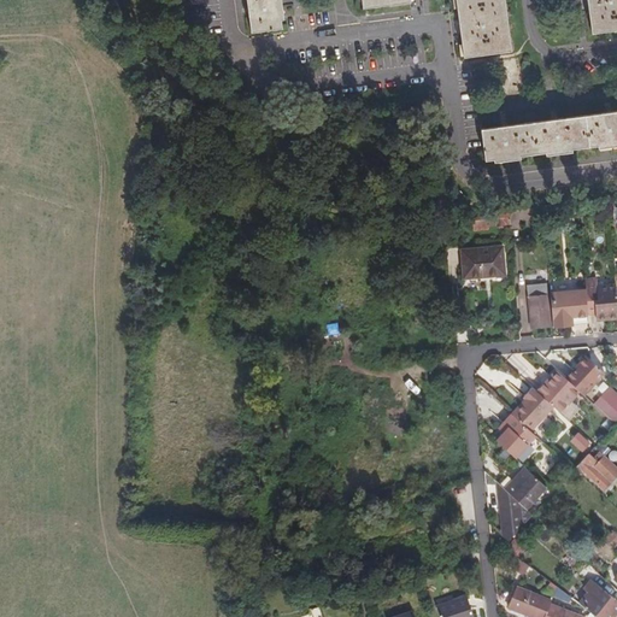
[(265,22),(251,0),(250,0),(254,31),(286,27),(285,19),(265,22)]
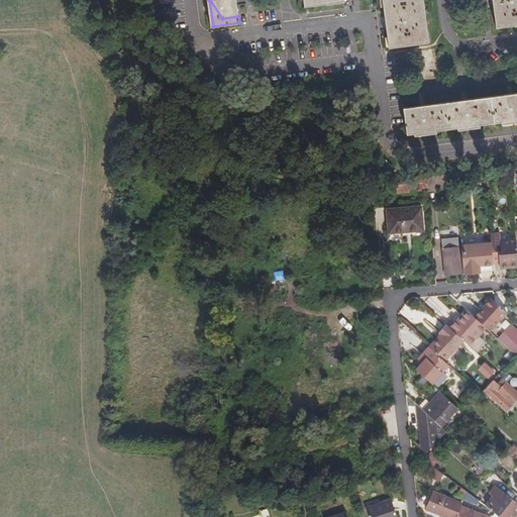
[(210,0),(222,18),(238,16),(236,0),(210,0)]
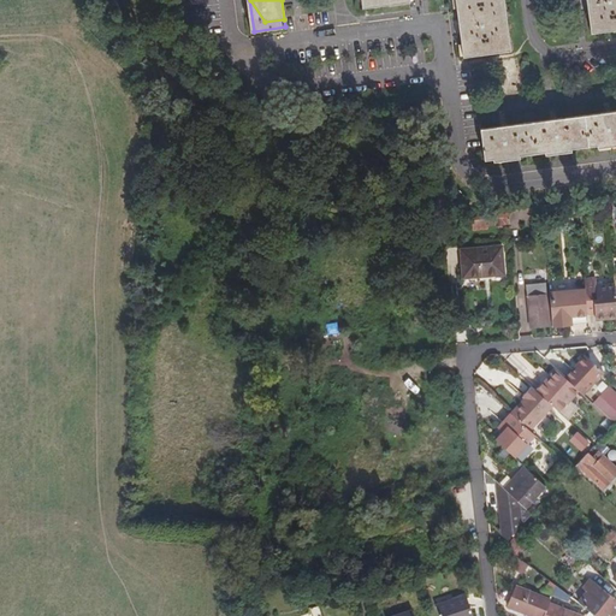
[(513,52),(505,0),(456,0),(465,58),(513,52)]
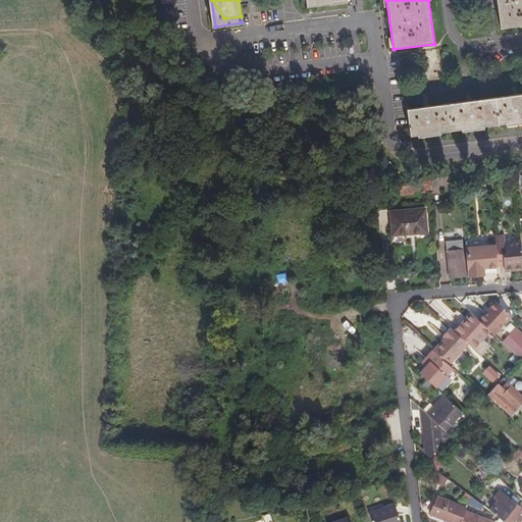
[(521,25),(521,0),(499,0),(503,29),(521,25)]
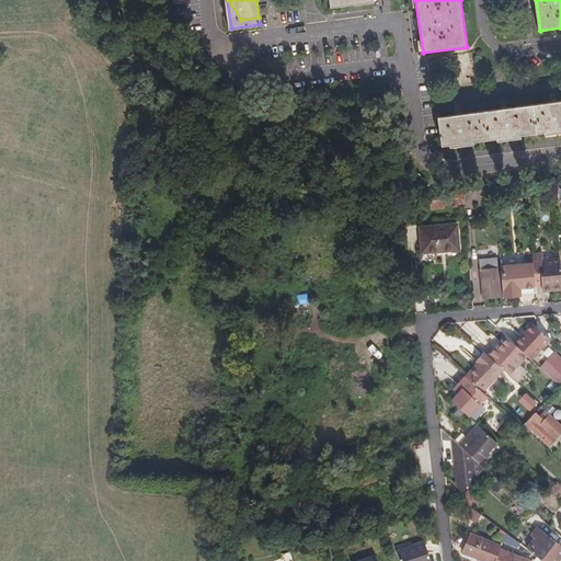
[(560,127),(560,100),(438,117),(442,144),(560,127)]
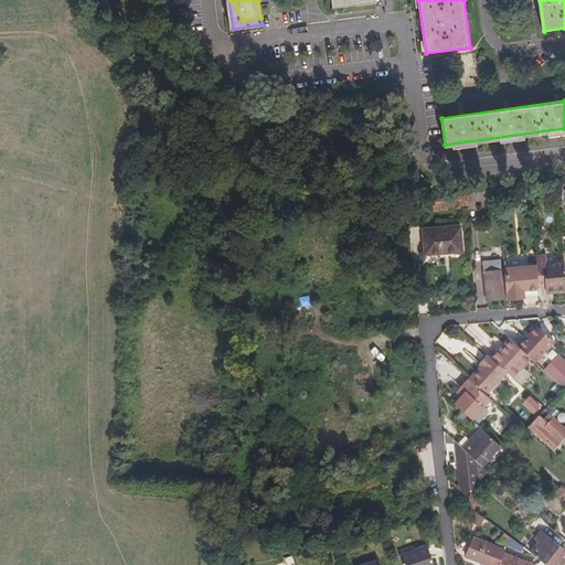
[(464,194),(465,205),(467,213),(476,211),(476,204),(497,201),(496,190),(464,194)]
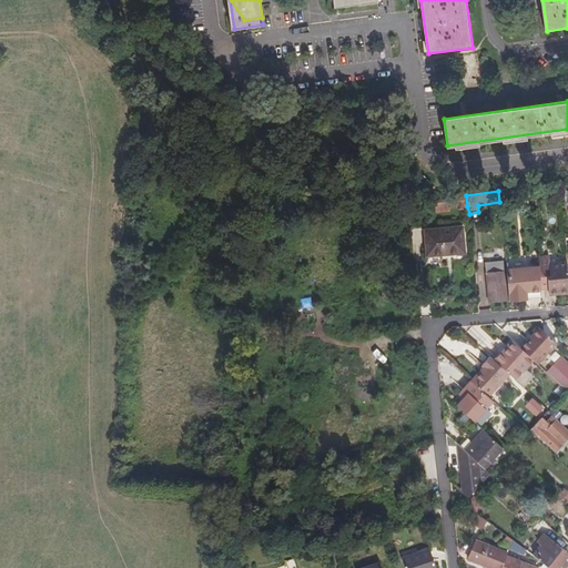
[(466,195),(435,200),(436,213),(448,212),(448,209),(467,206),(466,195)]
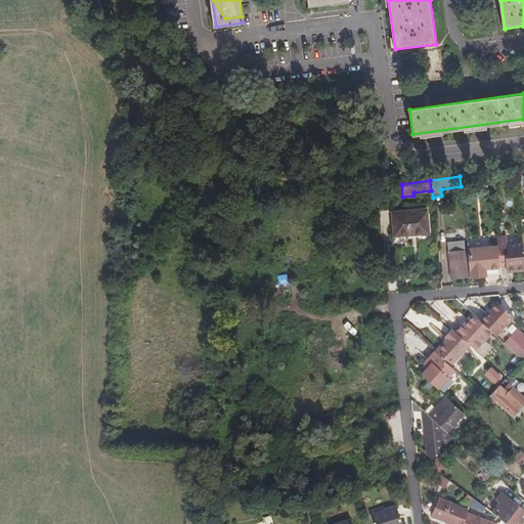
[(425,211),(392,215),(394,236),(427,232),(425,211)]
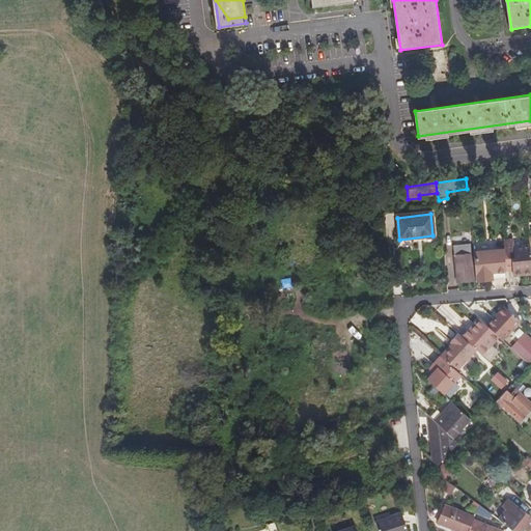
[(507,258),(505,258),(506,270),(513,270),(514,275),(530,272),(530,249),(530,246),(514,248),(513,241),(505,241),(507,258)]
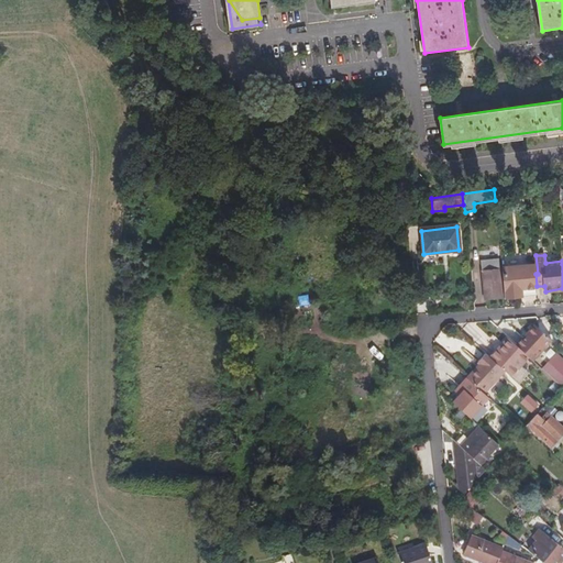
[(499,258),(489,260),(489,263),(483,263),(486,298),(504,297),(499,258)]
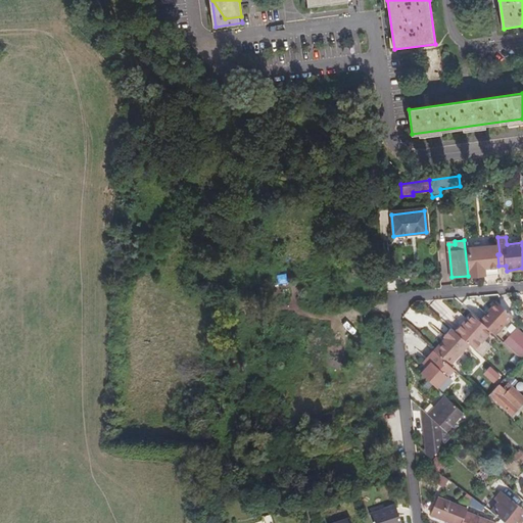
[(497,254),(497,252),(469,255),(471,276),(486,274),(486,270),(500,269),(498,266),(497,254)]
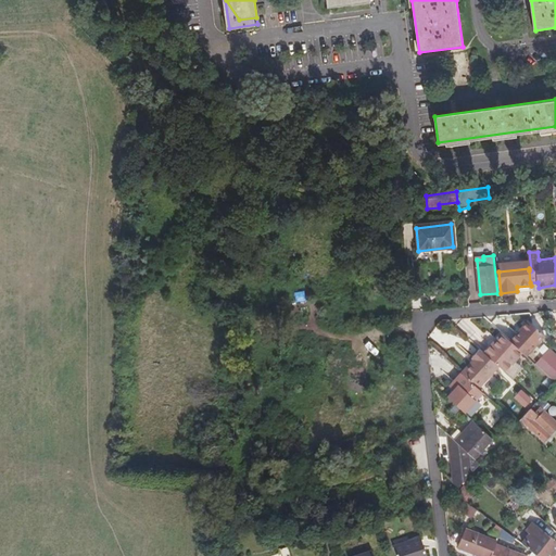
[(530,323),(512,342),(528,357),(546,337),(530,323)]
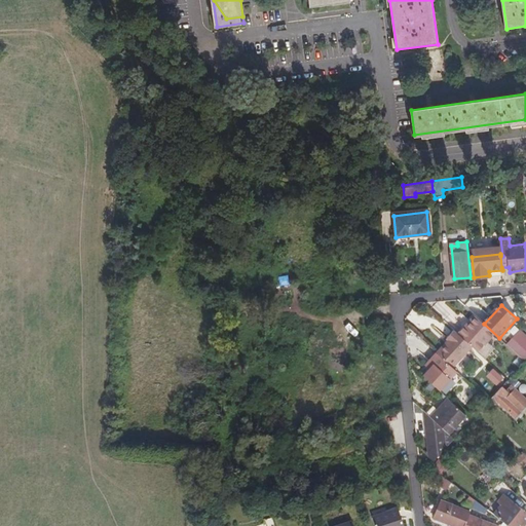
[(475,317),(465,327),(467,329),(477,318),(475,317)]
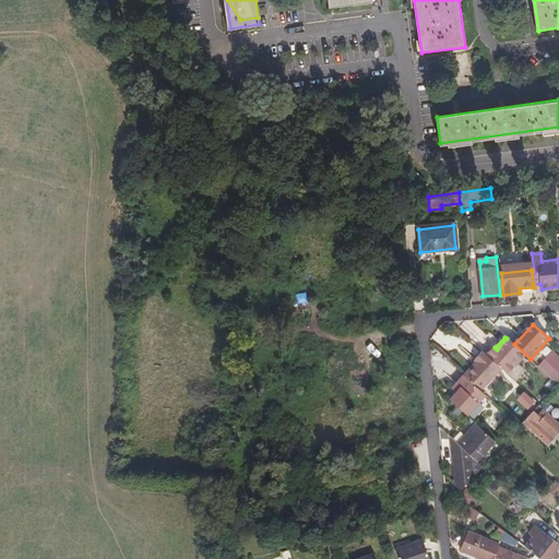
[(495,347),(488,356),(500,367),(508,375),(524,356),(507,339),(497,349),(495,347)]
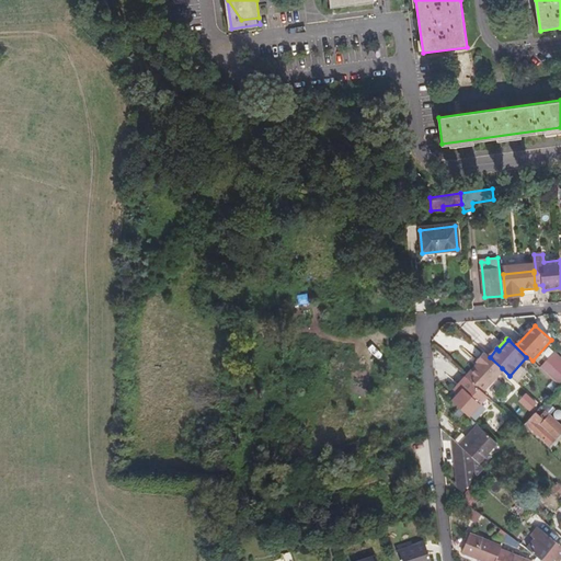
[(490,357),(483,351),(474,359),(478,362),(479,363),(467,377),(481,390),(502,368),(490,357)]
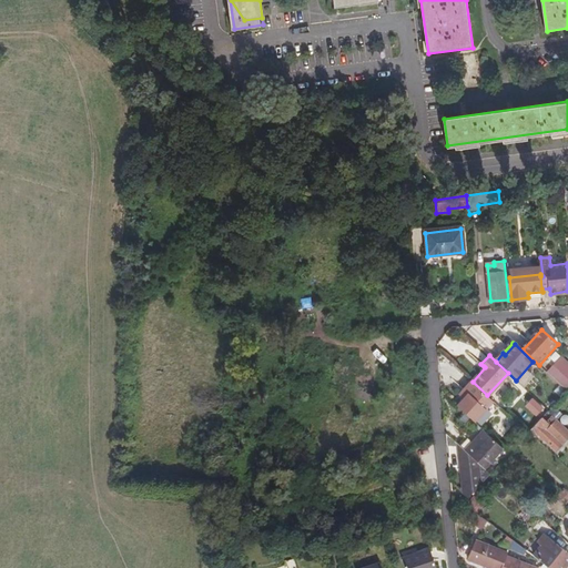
[(550,375),(567,389),(567,387),(567,363),(564,359),(559,365),(565,368),(558,376),(553,372),(550,375)]
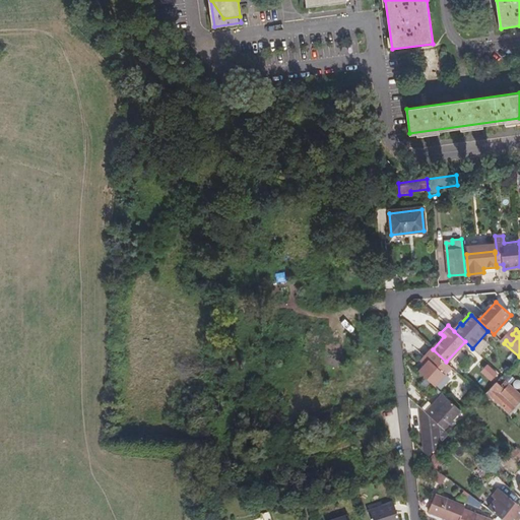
[(517,337),(512,334),(506,340),(511,344),(517,337)]
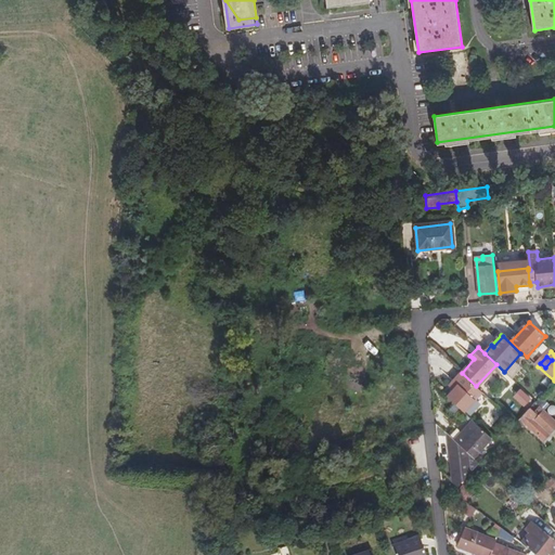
[(460,371),(462,373),(474,359),(473,358),(460,371)]
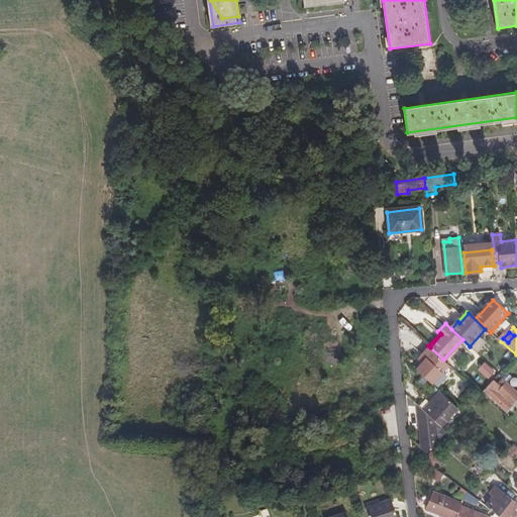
[(498,342),(493,349),(497,352),(492,358),(501,367),(511,355),(498,342)]
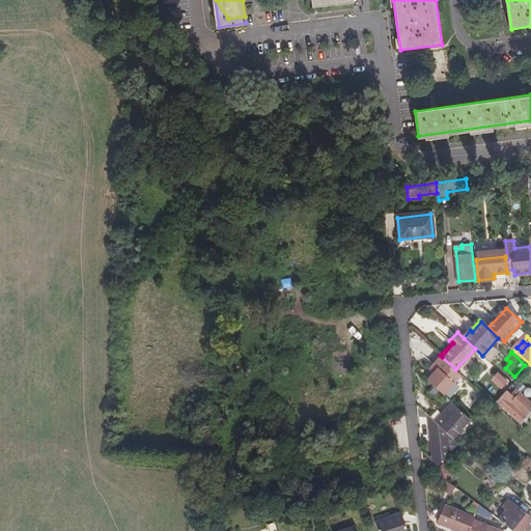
[(434,373),(428,380),(444,394),(462,375),(455,369),(442,357),(434,365),(429,369),(431,371),(434,373)]
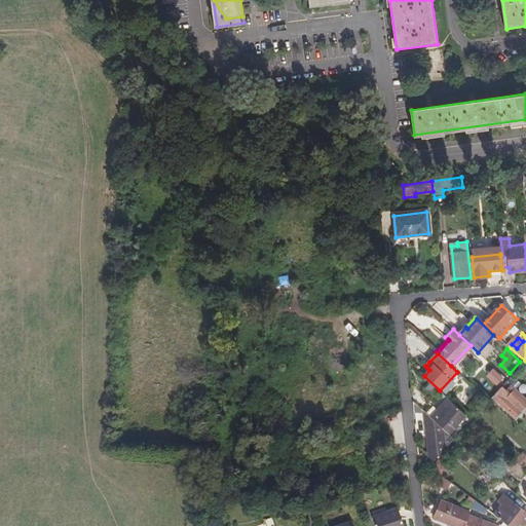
[(495,370),(489,376),(497,384),(503,377),(495,370)]
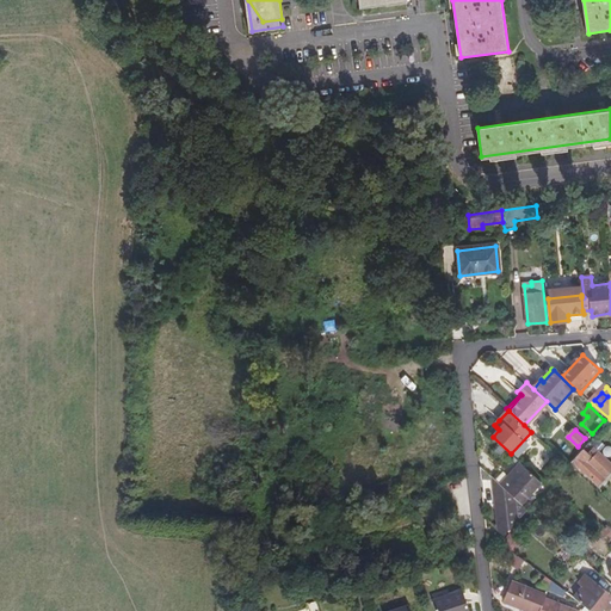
[(584,450),(569,466),(576,471),(580,468),(599,486),(610,471),(610,460),(602,451),(597,446),(596,446),(588,455),(584,450)]
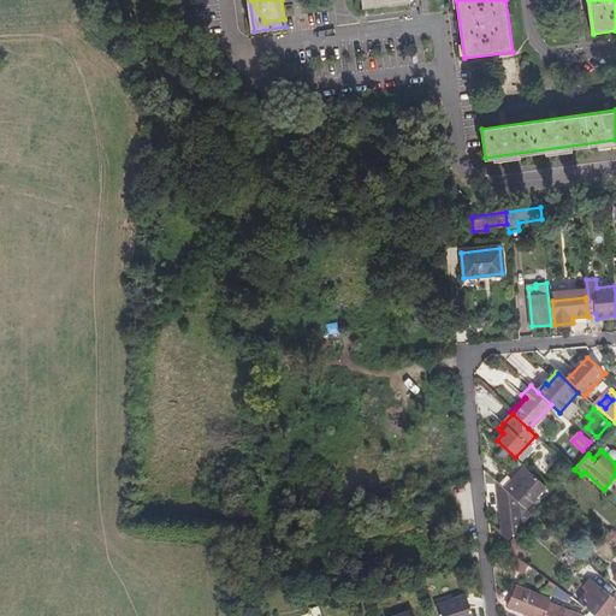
[(516,458),(497,483),(522,505),(544,483),(516,458)]
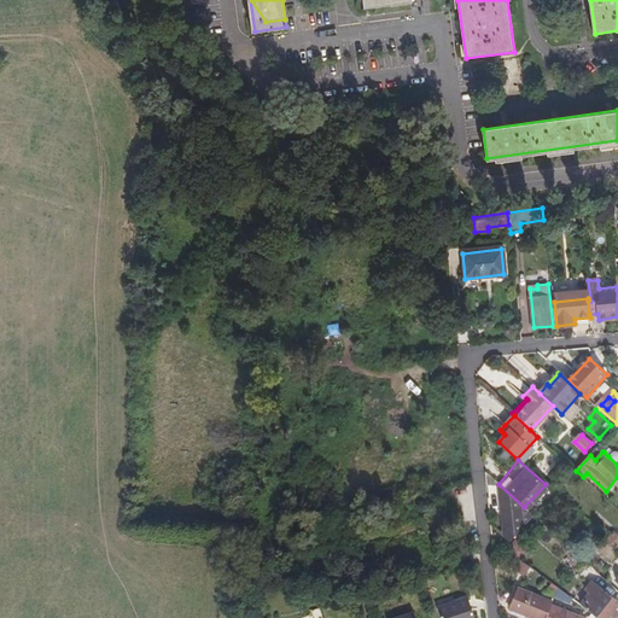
[(499,484),(485,473),(487,487),(497,488),(499,484)]
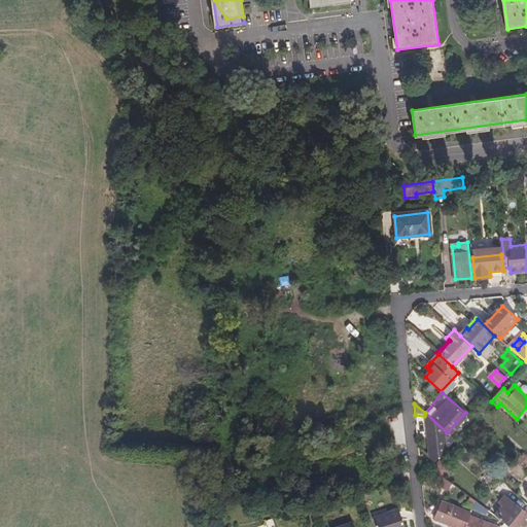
[(430,435),(433,465),(438,459),(456,441),(447,432),(425,413),(424,416),(426,435),(430,435)]
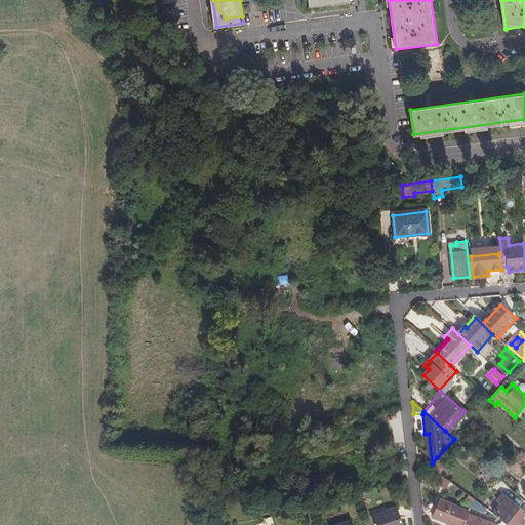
[(432,463),(429,467),(441,475),(443,476),(449,468),(437,457),(432,463)]
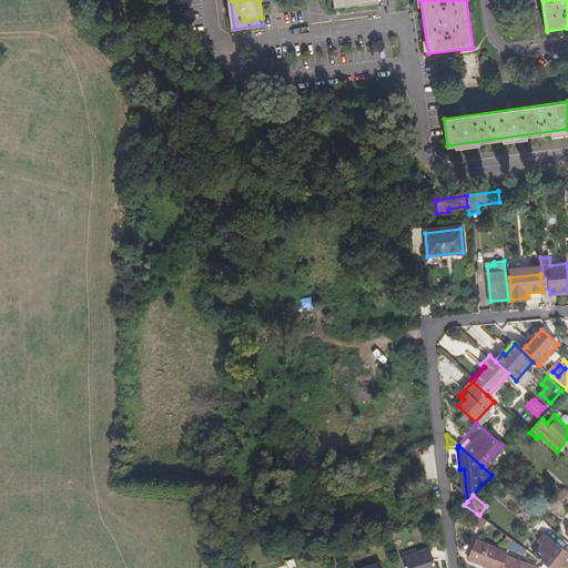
[(479,515),(477,514),(473,521),(483,529),(488,521),(479,515)]
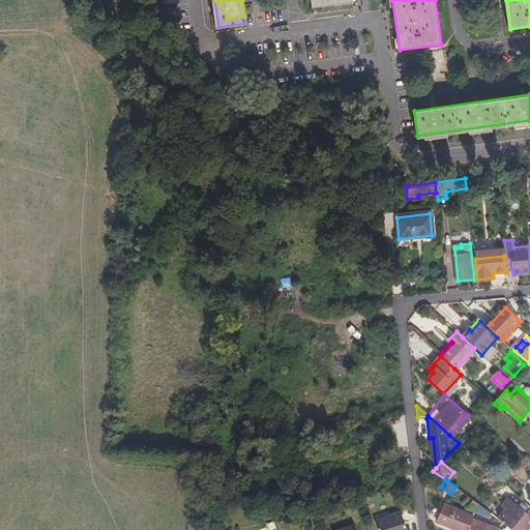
[(500,520),(510,527),(513,529),(525,529),(526,529),(527,529),(528,529),(529,527),(529,513),(511,500),(505,508),(507,509),(500,520)]
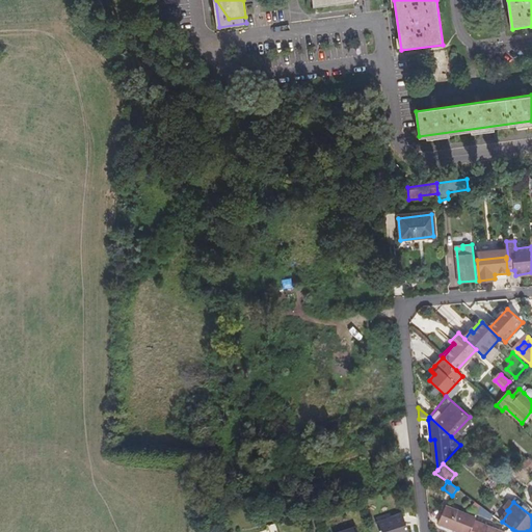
[(481,507),(477,503),(472,510),(478,514),(481,507)]
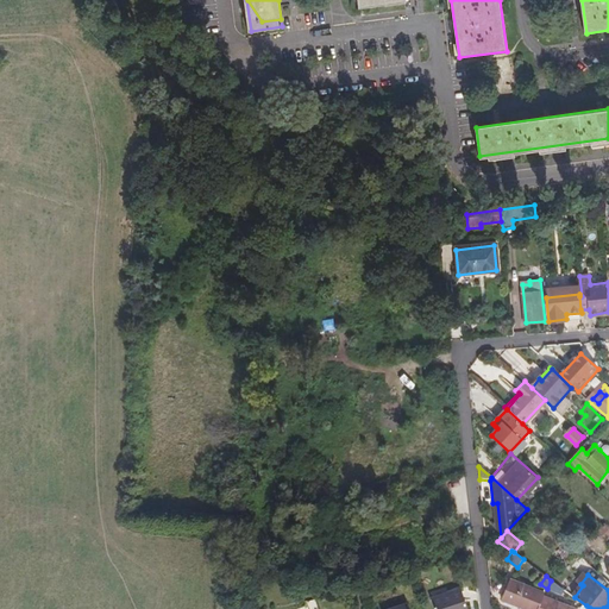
[(527,608),(538,608),(544,596),(546,592),(514,577),(504,598),(527,608)]
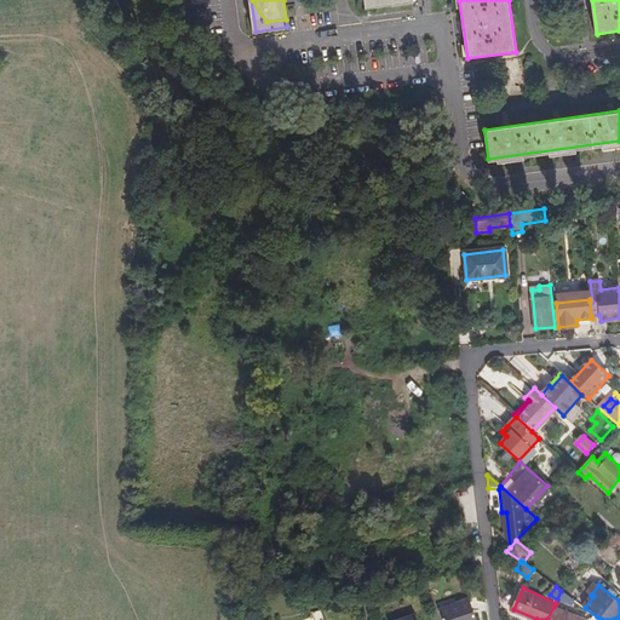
[(461,619),(458,606),(436,612),(437,619),(461,619)]
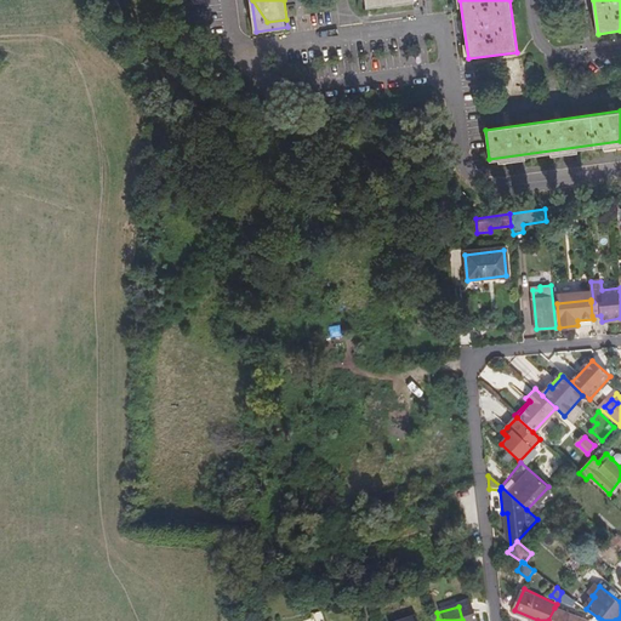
[(548,620),(581,620),(554,608),(548,620)]
